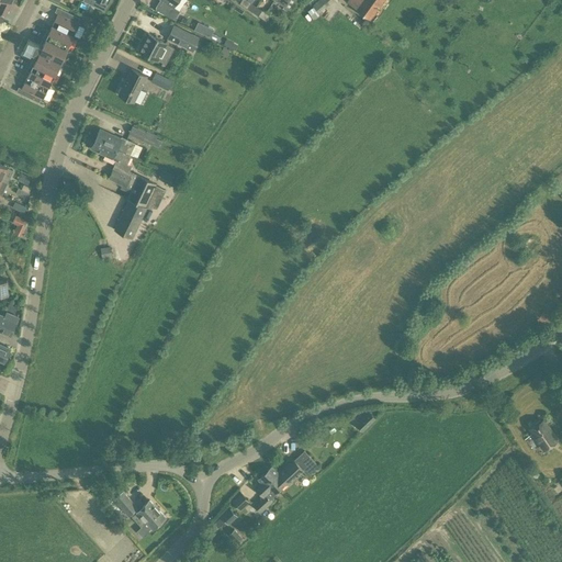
[(175,20),(179,11),(172,7),(177,0),(159,0),(160,2),(155,11),(175,20)]
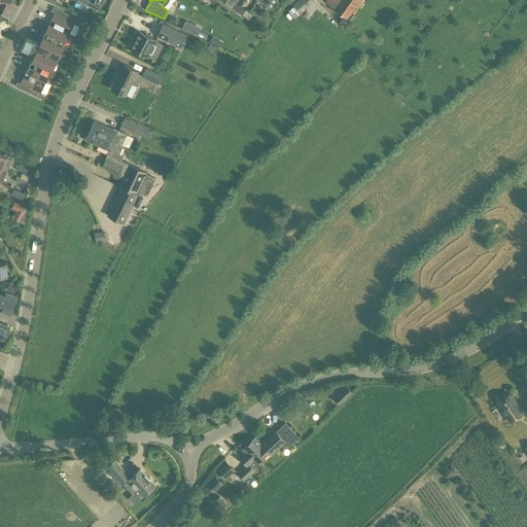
[(257,0),(267,5),(265,7),(270,11),(277,0),(257,0)]
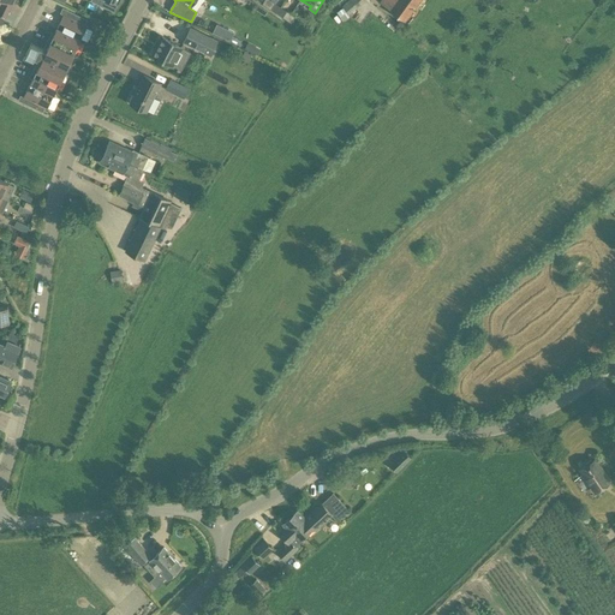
[(348,0),(342,6),(344,9),(348,15),(360,5),(358,3),(359,0),(348,0)]
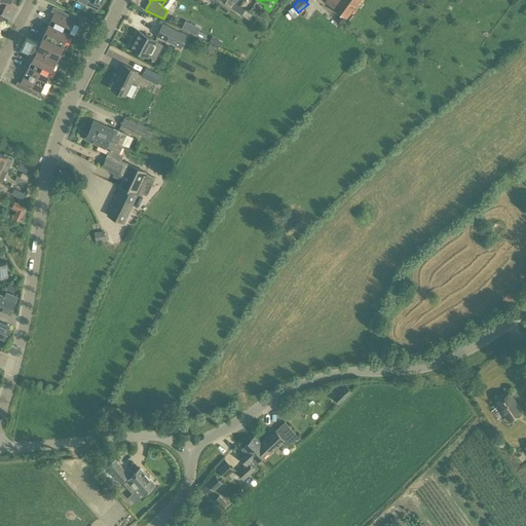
[(325,0),(325,1),(346,16),(358,0),(325,0)]
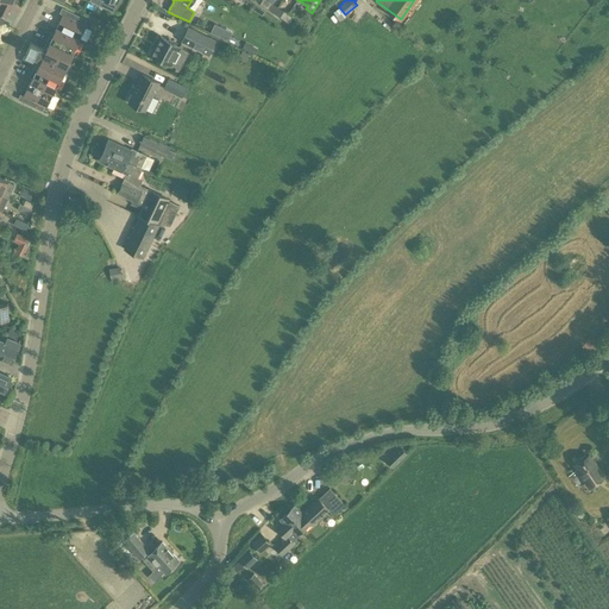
[(255,5),(252,8),(258,13),(262,16),(264,12),(261,8),(255,5)]
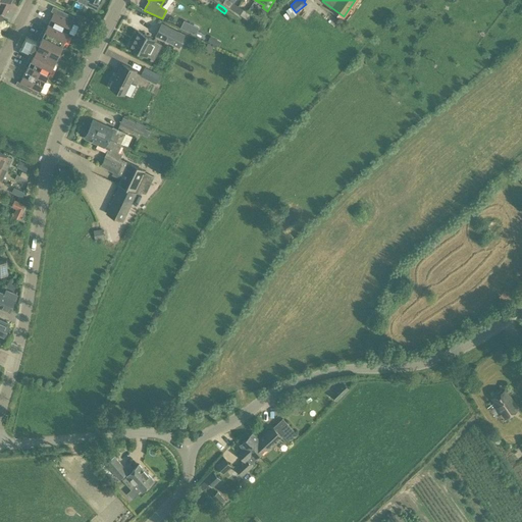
[(48,23),(68,34),(73,21),(71,20),(68,19),(65,17),(61,15),(58,14),(54,12),(53,12),(48,23)]
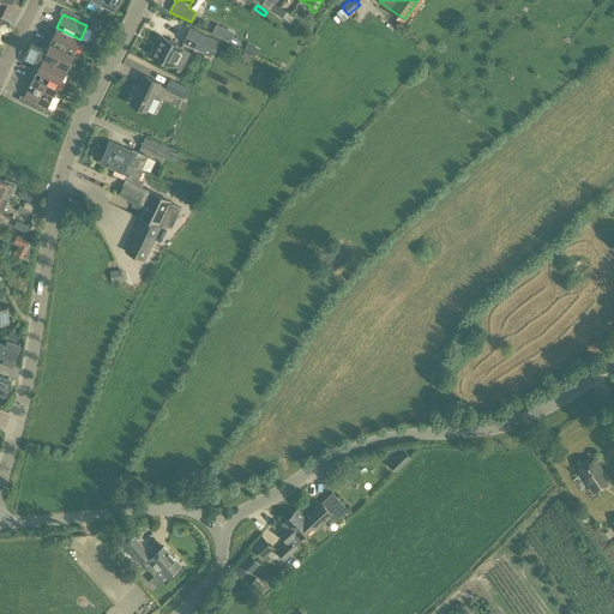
[(212,34),(221,37),(226,29),(223,28),(217,25),(212,34)]
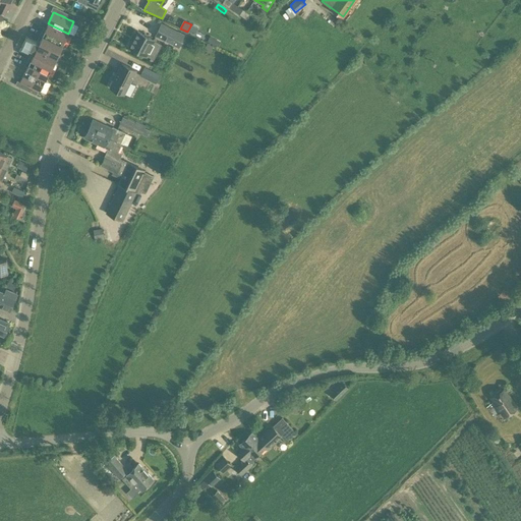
[(62,46),(68,34),(48,23),(42,36),(62,46)]
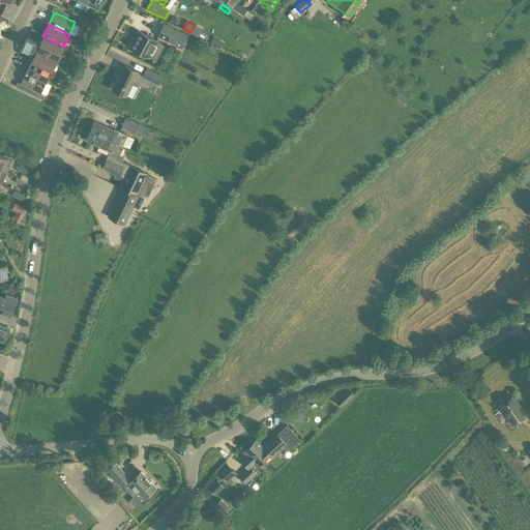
[(158,34),(157,37),(180,49),(181,46),(186,35),(164,24),(158,34)]
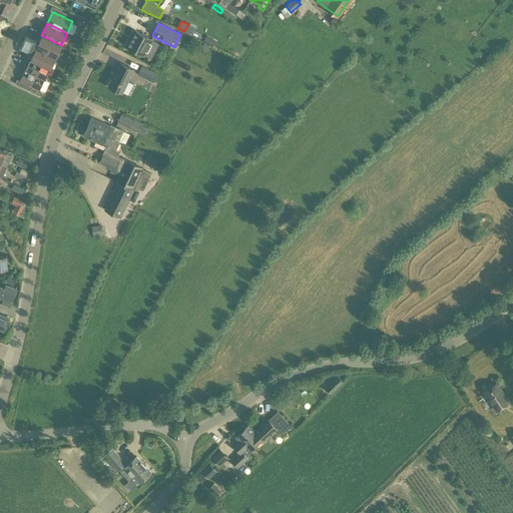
[(147,37),(135,31),(128,46),(151,58),(159,44),(147,37)]
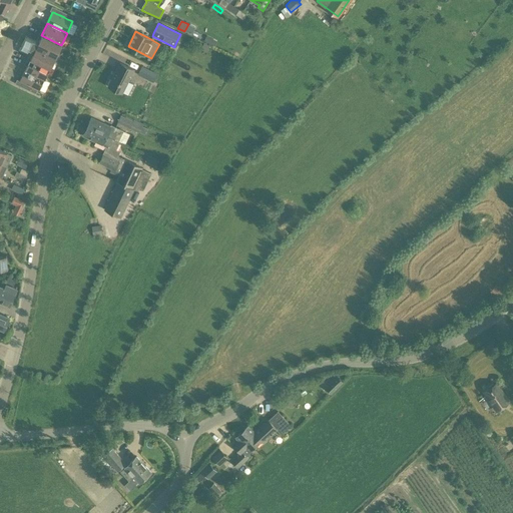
[(55,57),(61,45),(41,35),(38,42),(35,48),(55,57)]
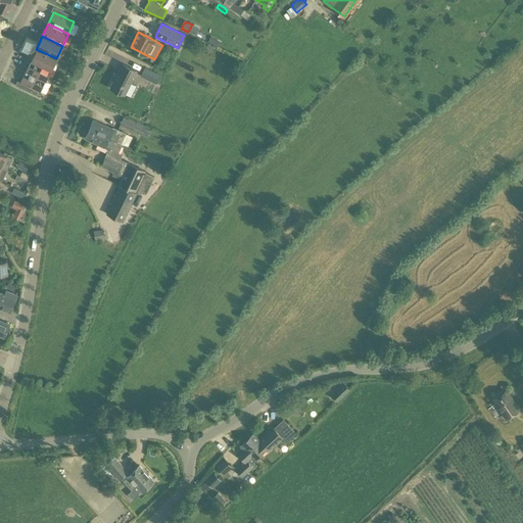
[(35,51),(36,49),(39,43),(26,37),(21,45),(35,51)]
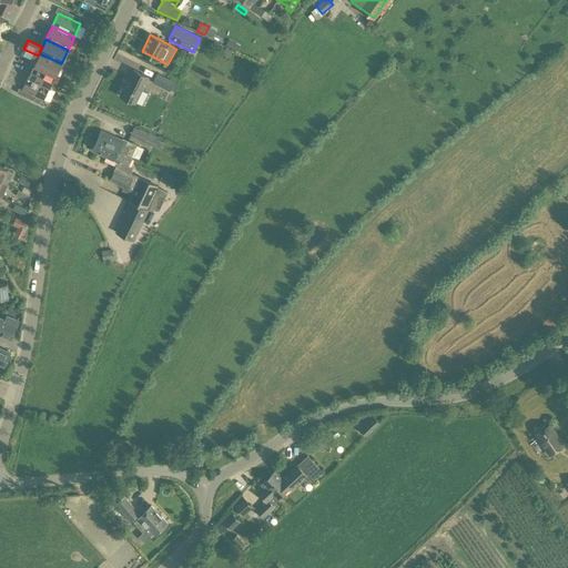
[(54,77),(61,63),(39,53),(38,56),(32,67),(54,77)]
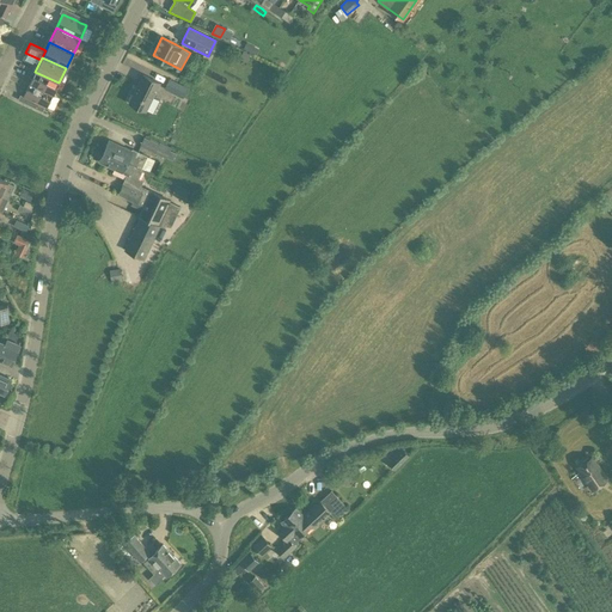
[(53,96),(59,83),(35,72),(29,85),(53,96)]
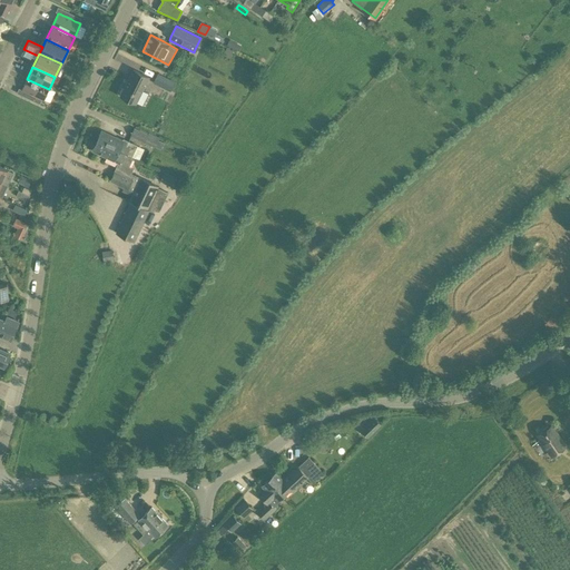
[(136,104),(148,77),(134,70),(124,89),(123,88),(119,94),(121,95),(120,96),(136,104)]
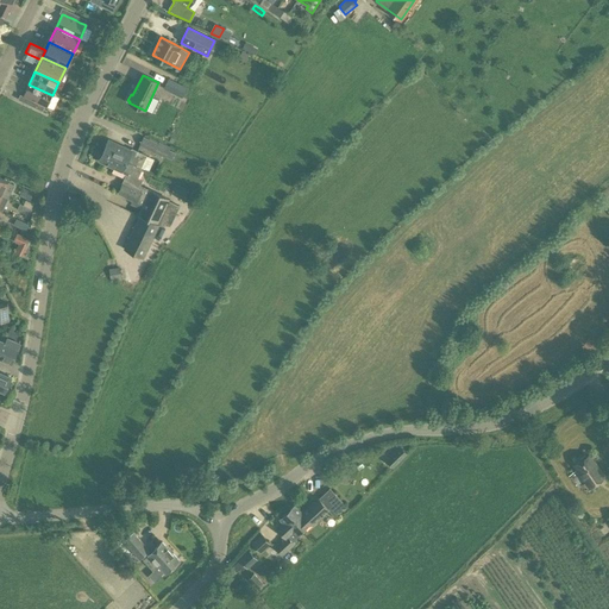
[(169,79),(164,88),(181,96),(186,88),(169,79)]
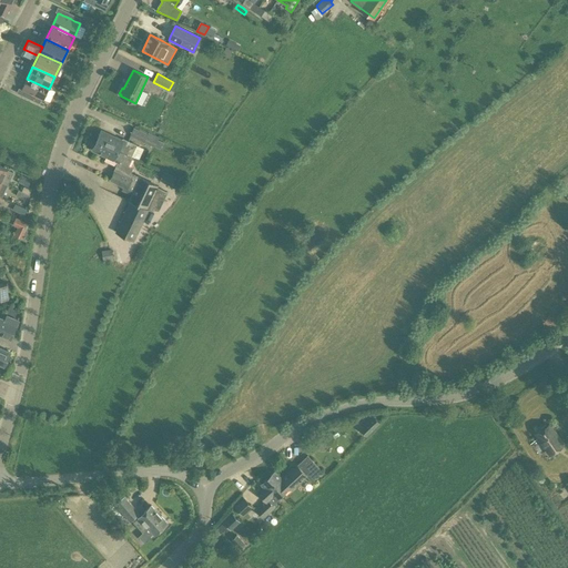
[(41,99),(43,100),(49,89),(27,79),(21,89),(22,90),(27,91),(30,93),(33,95),(38,97),(41,99)]
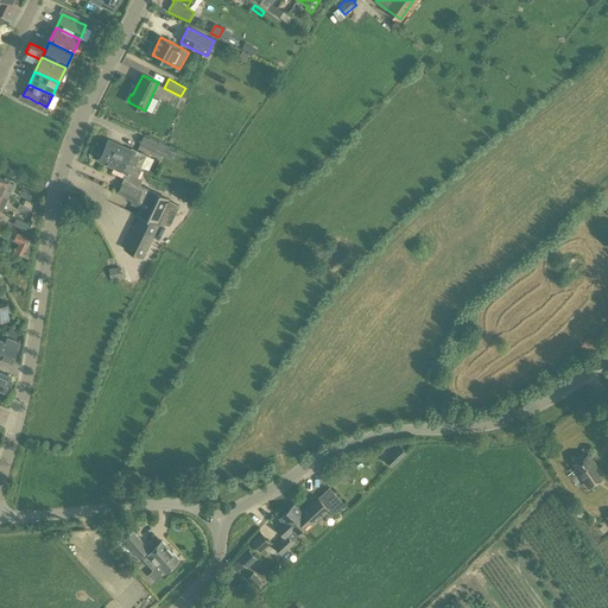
[(144,137),(139,145),(165,157),(170,146),(158,141),(158,143),(144,137)]
